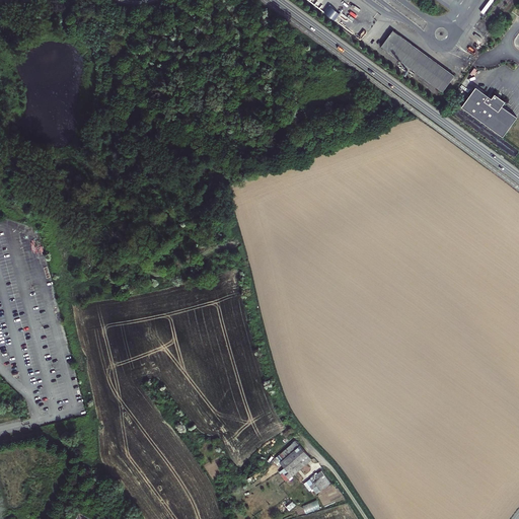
[(433,66),(427,62),(430,58),(393,30),(381,47),(443,92),(455,76),(436,62),(433,66)]
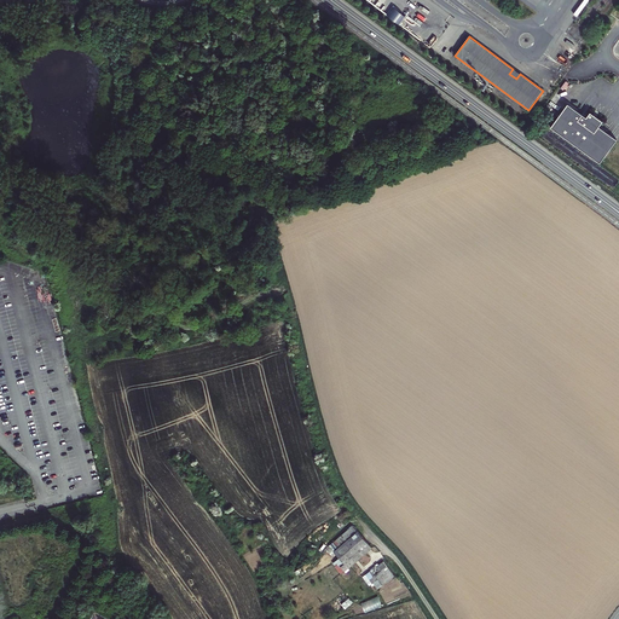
[(516,79),(520,74),(513,69),(509,74),(516,79)]
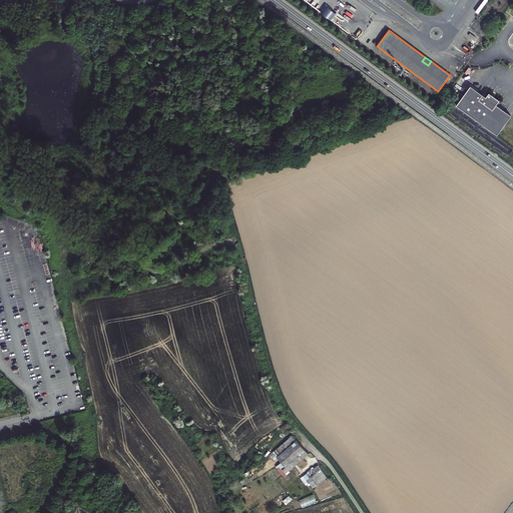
[(482,94),(470,86),(463,96),(457,104),(490,128),(503,110),(492,102),(495,97),(485,89),(482,94)]
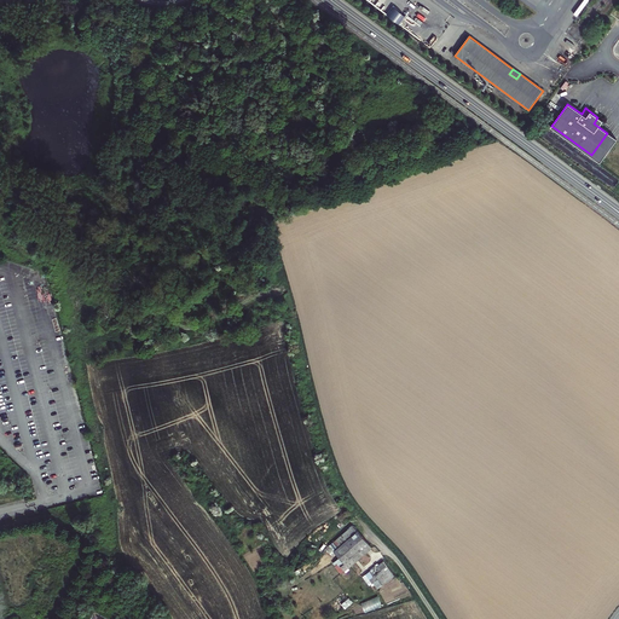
[(340,567),(345,572),(372,548),(353,525),(334,542),(335,543),(330,547),(345,563),(340,567)]
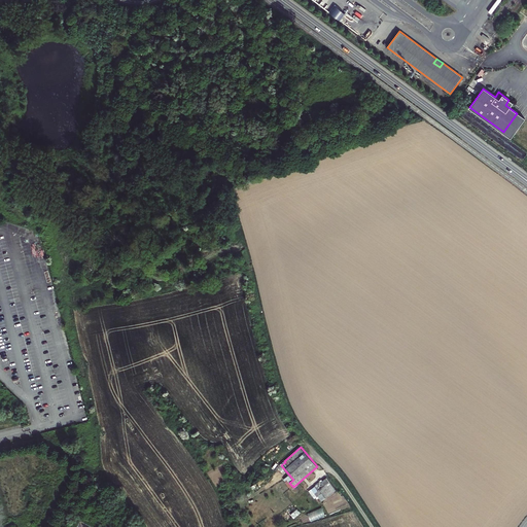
[(336,491),(326,478),(315,487),(313,488),(322,500),(336,491)]
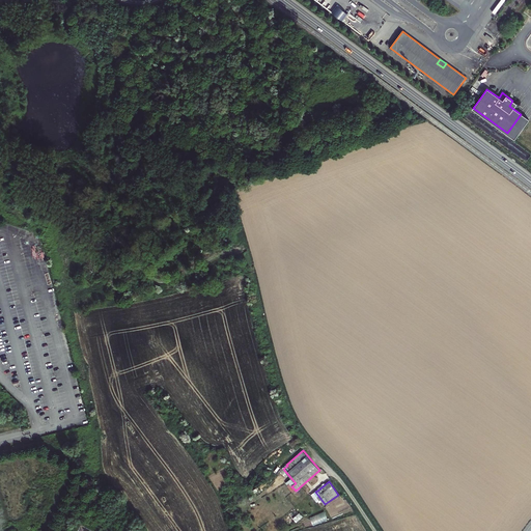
[(314,525),(329,519),(326,511),(311,518),(314,525)]
